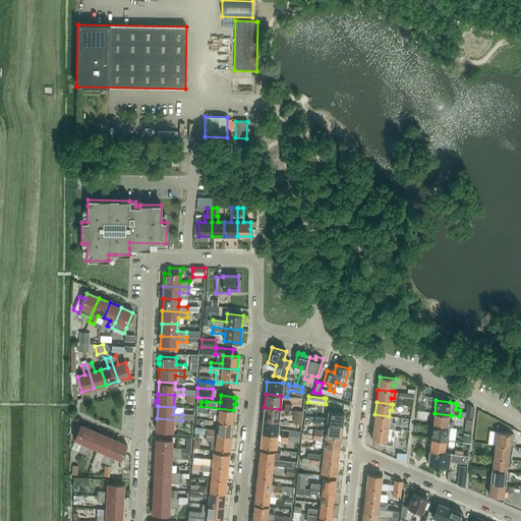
[(233,410),(200,406),(196,406),(196,412),(214,414),(214,415),(219,415),(218,422),(232,423),(233,410)]
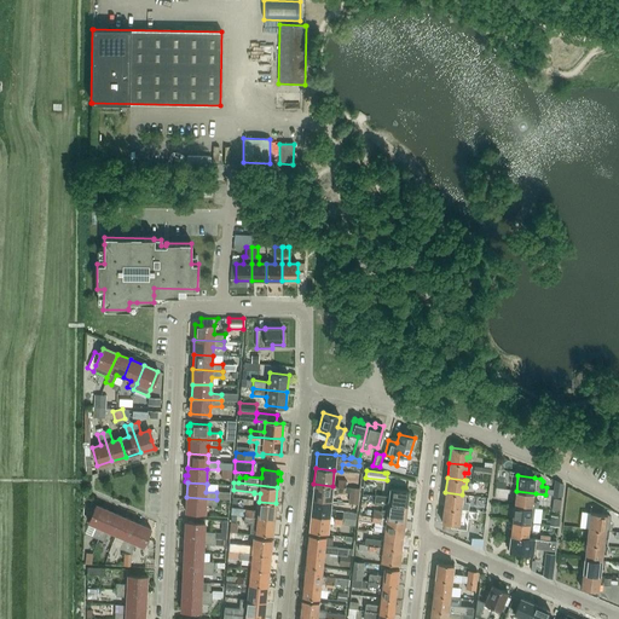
[(313,484),(312,499),(330,502),(331,493),(337,493),(345,493),(345,487),(337,487),(333,486),(313,484)]
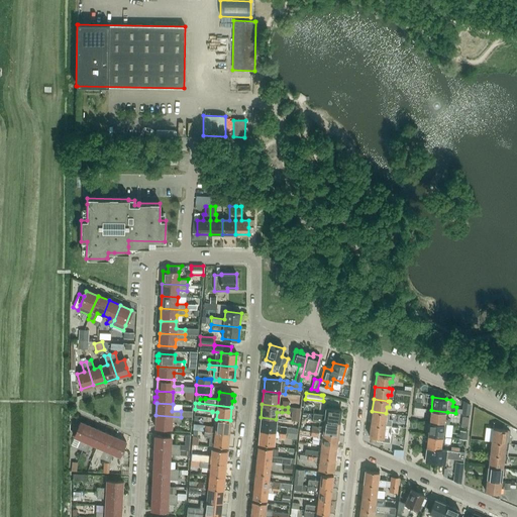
[(324,421),(339,422),(340,410),(325,408),(324,415),(313,413),(312,419),(324,421)]
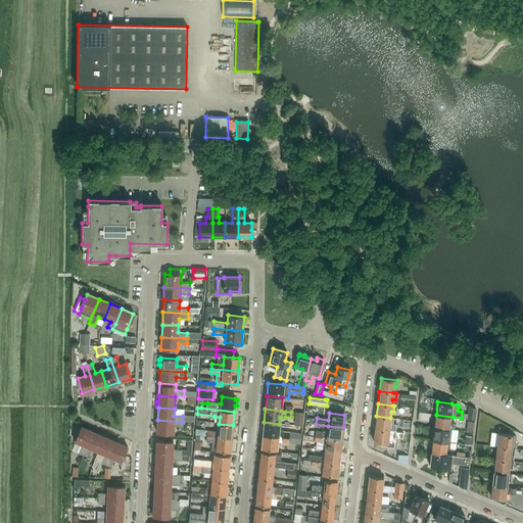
[(436,415),(434,428),(452,430),(454,430),(455,425),(455,424),(452,423),(453,417),(436,415)]
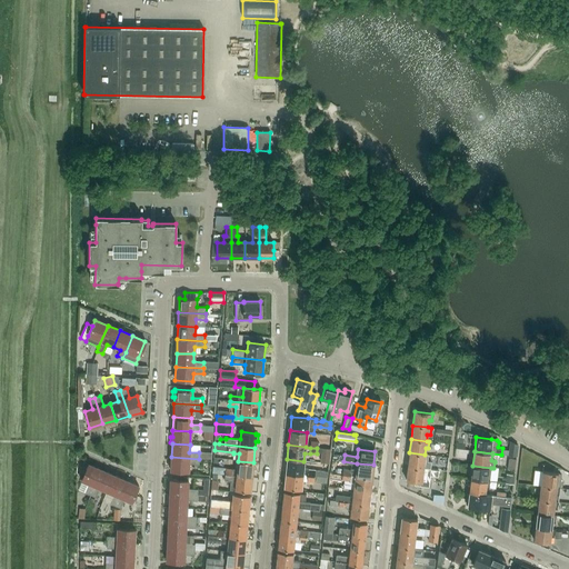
[(409,452),(408,467),(423,468),(423,461),(427,462),(428,455),(425,455),(409,452)]
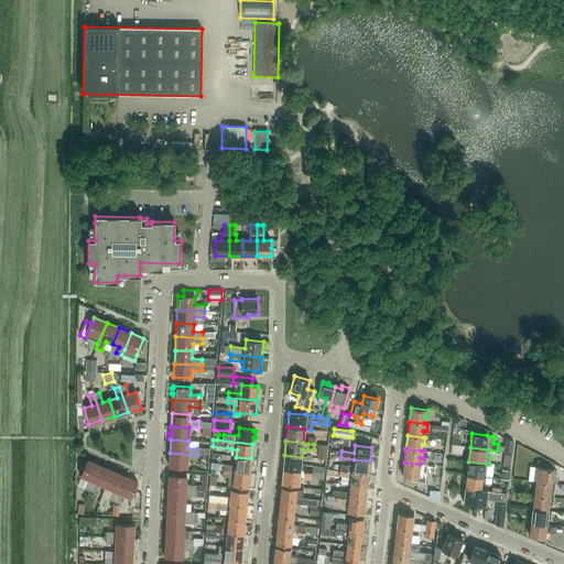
[(197,455),(170,453),(169,467),(186,468),(187,459),(197,461),(197,455)]
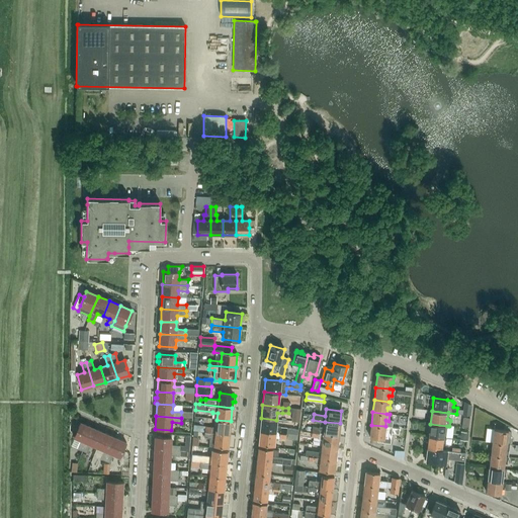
[(261,418),(260,431),(286,434),(286,428),(276,427),(276,420),(261,418)]
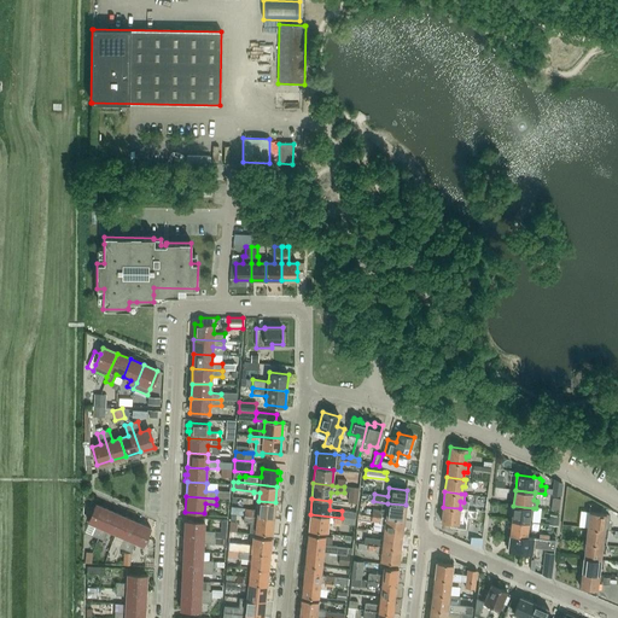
[(244,516),(273,518),(275,502),(258,501),(257,509),(245,508),(244,516)]
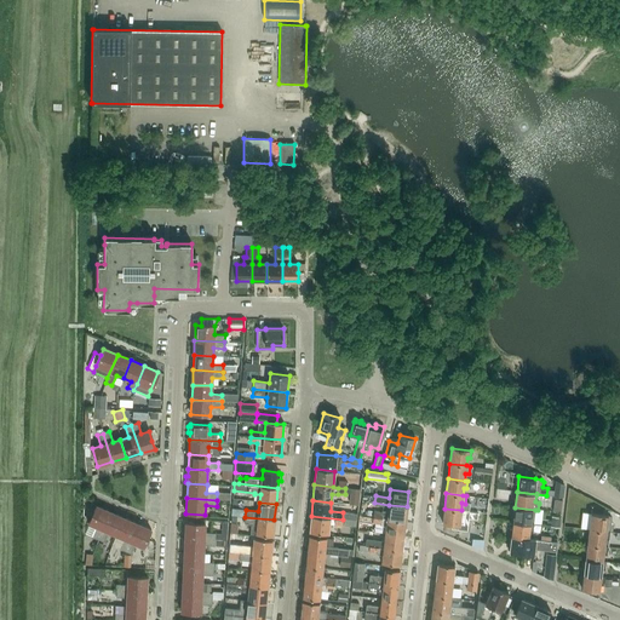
[(389,505),(388,512),(382,511),(382,512),(373,511),(372,517),(405,522),(407,506),(389,505)]
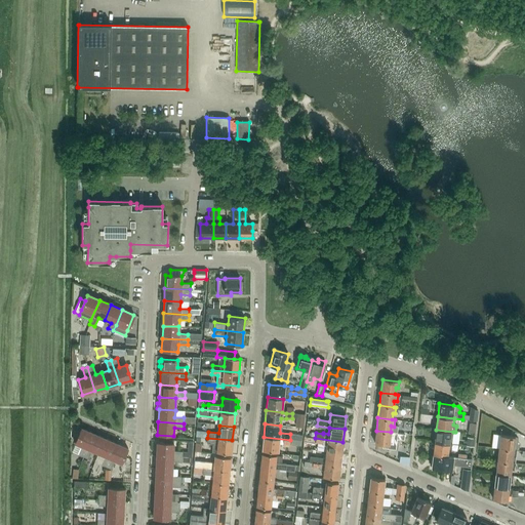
[(83,457),(93,434),(81,429),(75,443),(81,446),(78,455),(83,457)]
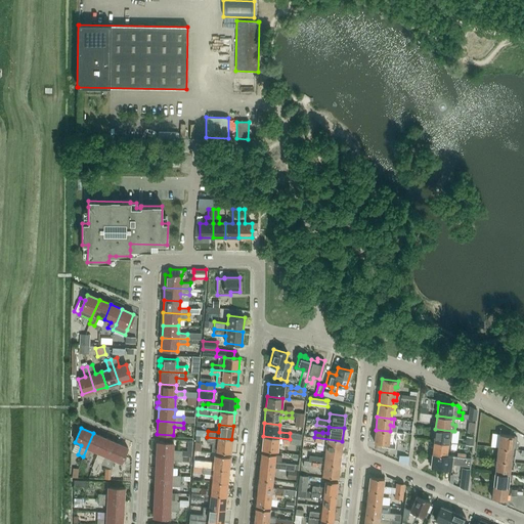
[(451,437),(452,431),(435,429),(434,441),(447,442),(448,436),(451,437)]
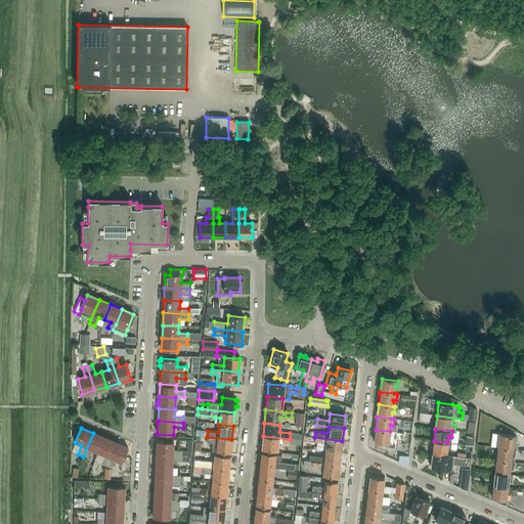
[(390,431),(376,430),(374,442),(388,444),(390,431)]
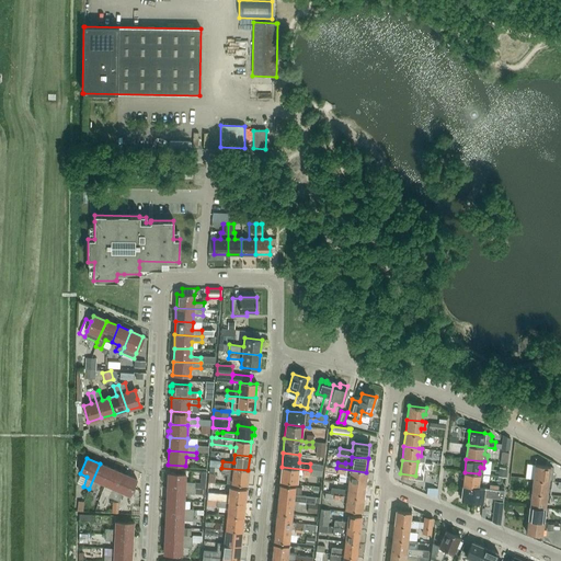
[(100,464),(89,489),(94,491),(98,482),(104,484),(112,469),(100,464)]
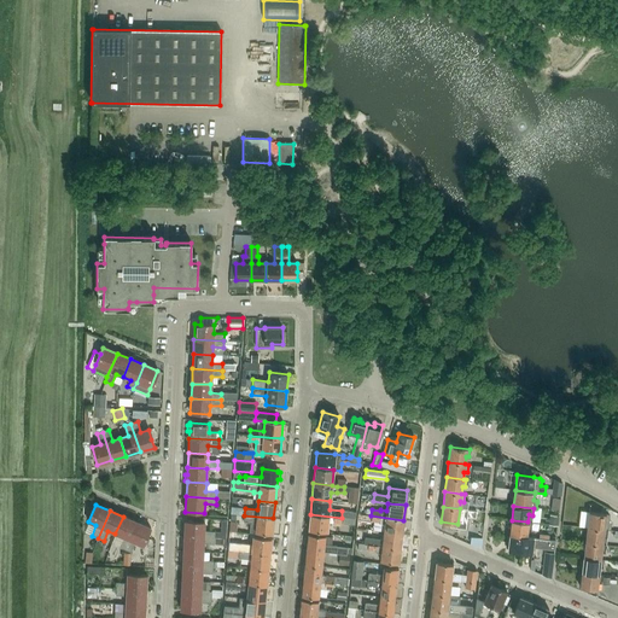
[(587,528),(604,530),(605,523),(607,523),(608,514),(589,512),(587,528)]
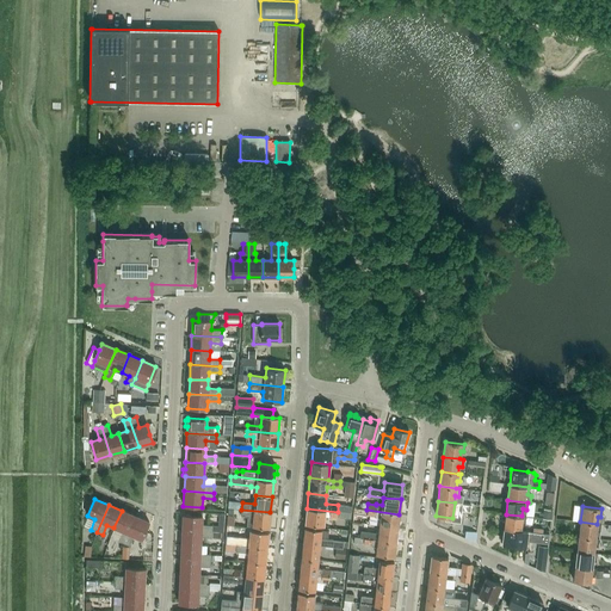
[(307,508),(304,524),(323,526),(325,517),(337,518),(338,512),(307,508)]
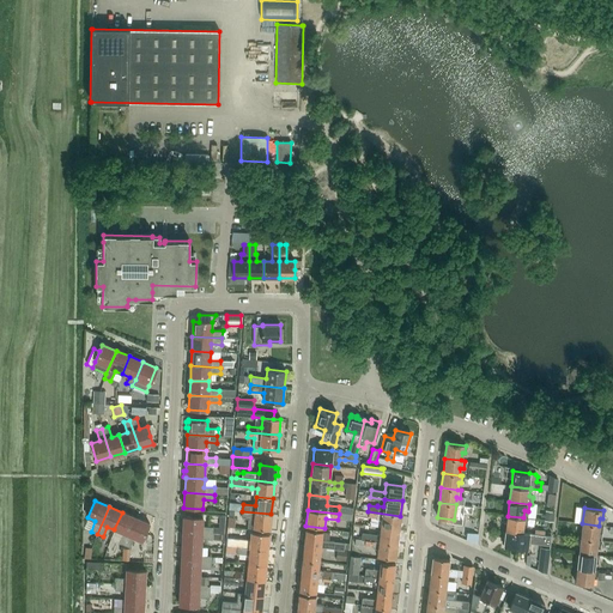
[(271,514),(242,511),(241,516),(248,517),(247,527),(269,529),(271,514)]
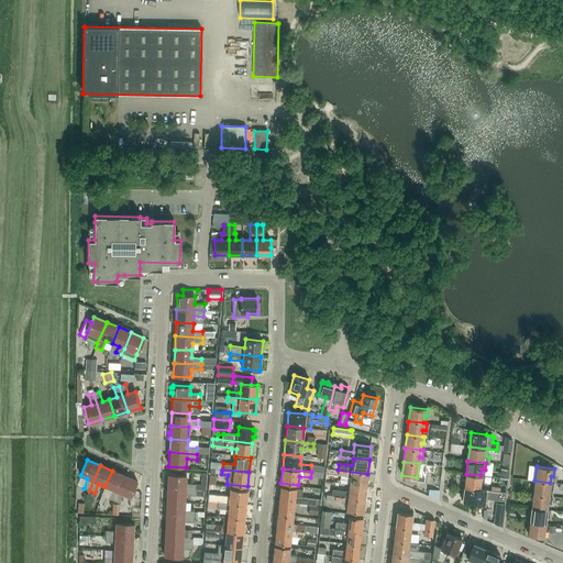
[(351,477),(350,485),(366,487),(367,474),(338,470),(338,471),(338,475),(345,476),(345,477),(351,477)]
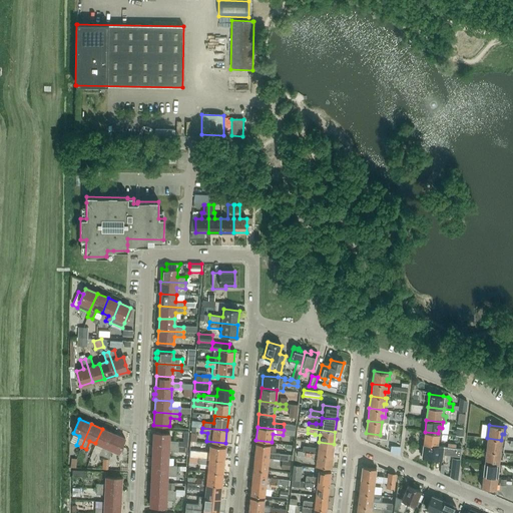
[(102,429),(95,443),(102,446),(98,454),(103,456),(113,434),(102,429)]
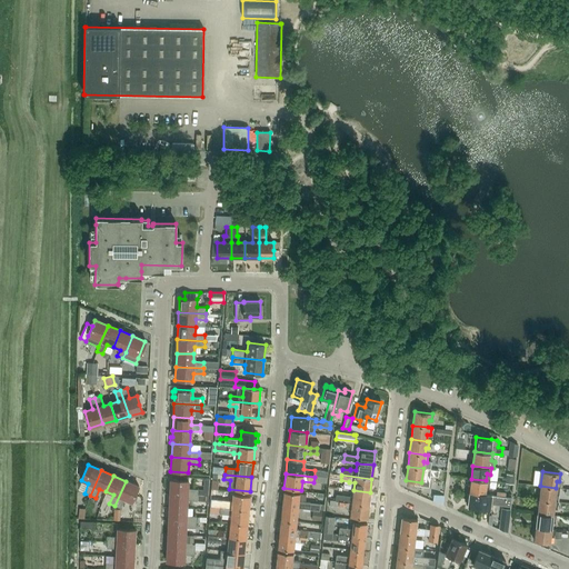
[(471,479),(469,492),(485,495),(486,488),(488,488),(489,481),(486,480),(471,479)]
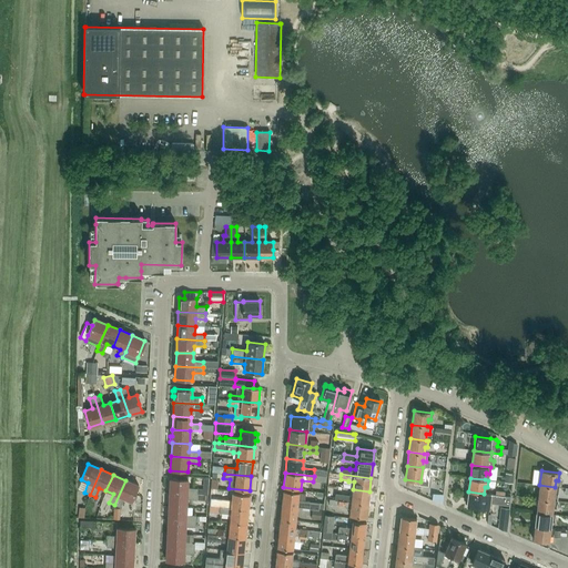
[(170,479),(169,493),(196,495),(198,488),(188,488),(188,480),(179,479),(170,479)]
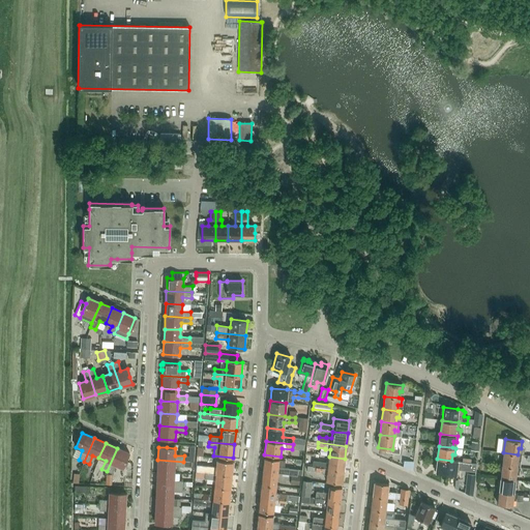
[(128,453),(117,448),(107,471),(112,474),(115,465),(122,468),(128,453)]
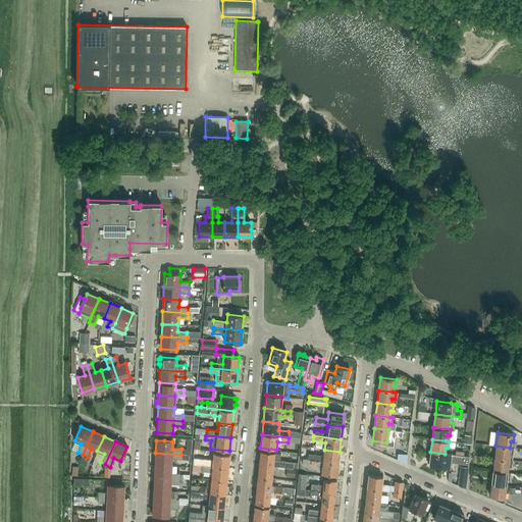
[(513,448),(510,448),(496,446),(494,459),(509,460),(509,454),(512,454),(513,448)]
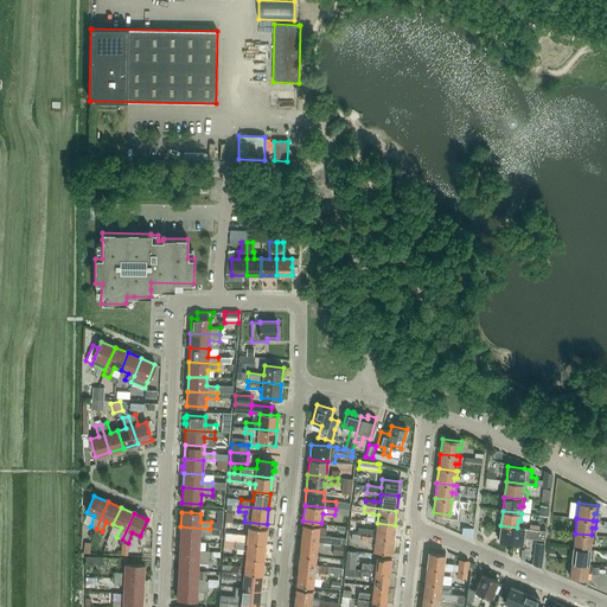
[(358,528),(357,535),(363,536),(393,540),(395,525),(377,523),(376,530),(358,528)]
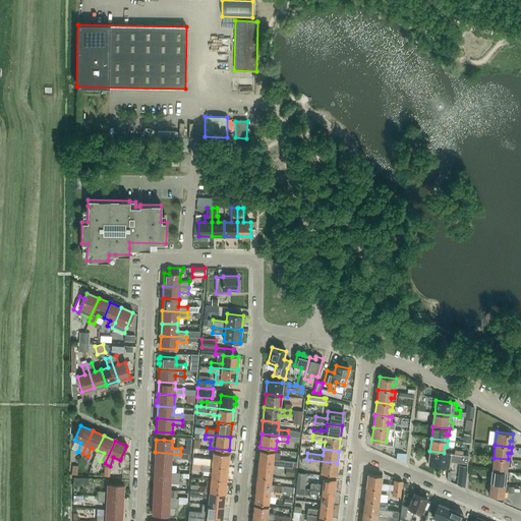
[(259,450),(258,463),(273,465),(277,465),(284,466),(291,467),(292,467),(292,466),(292,461),(279,460),(280,453),(274,453),(274,452),(259,450)]
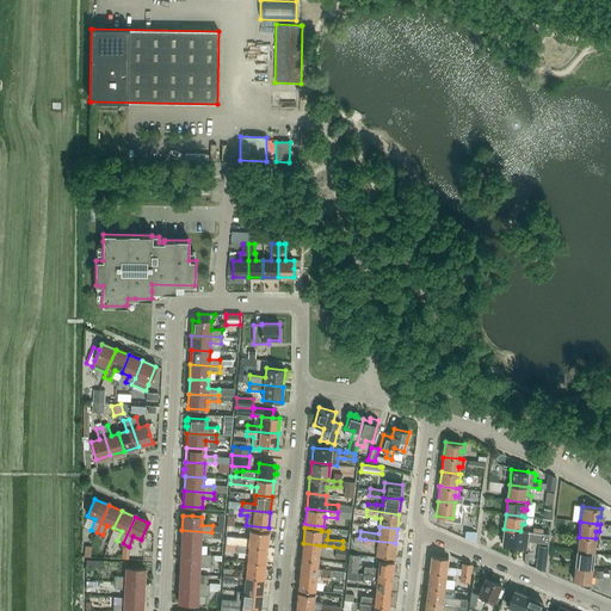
[(504,529),(501,544),(525,547),(526,541),(548,543),(549,535),(528,531),(520,531),(504,529)]
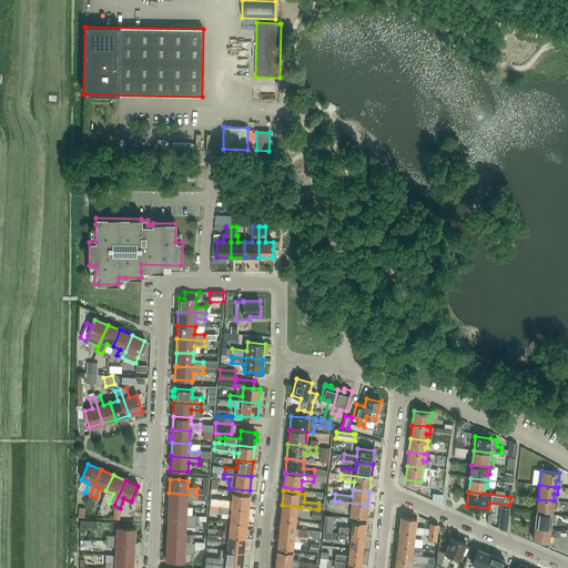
[(196,495),(169,493),(169,507),(186,507),(186,499),(196,500),(196,495)]
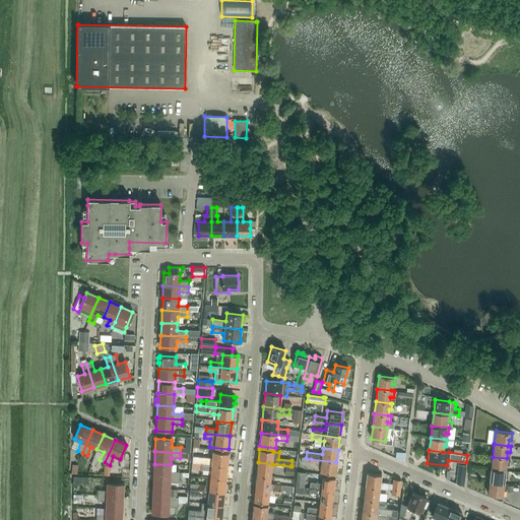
[(211,465),(226,467),(229,454),(212,452),(212,459),(192,457),(192,463),(196,463),(201,464),(206,465),(211,465)]
